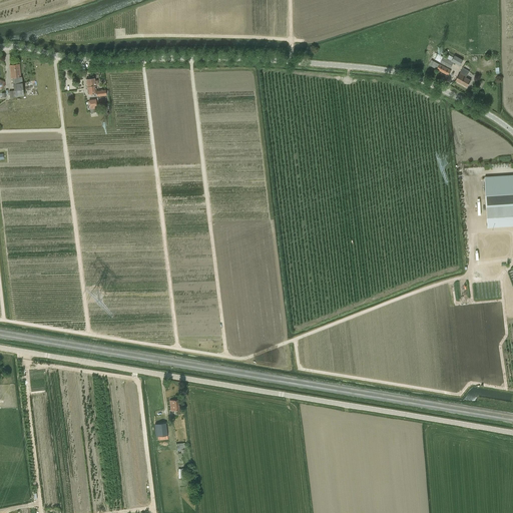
[(440,63),(440,62),(451,68),(454,62),(460,66),(463,60),(455,55),(451,61),(443,57),(443,56),(438,54),(435,60),(437,61),(436,61),(440,63)]
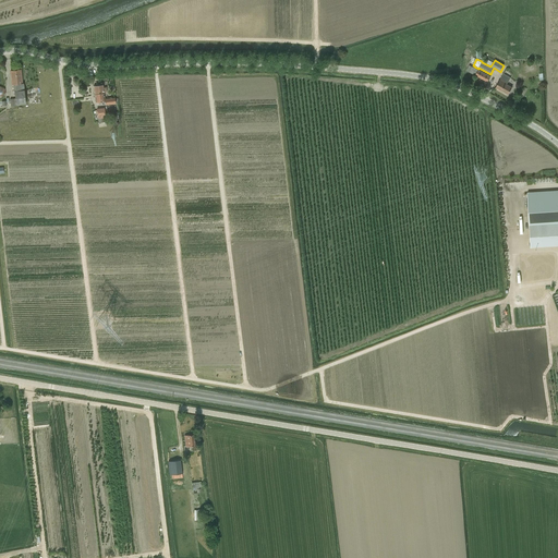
[(478,70),(470,65),(466,71),(475,75),(487,82),(490,76),(478,70)]
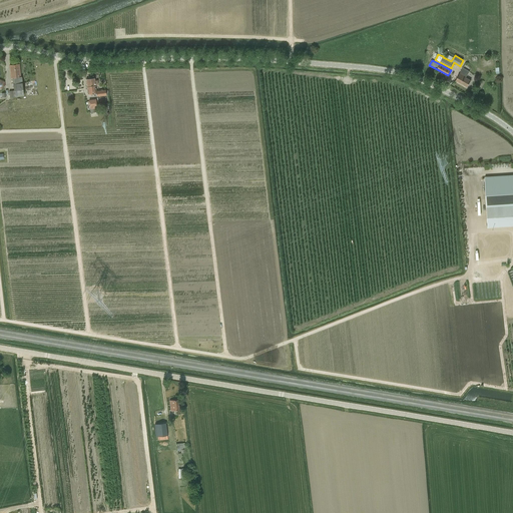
[(22,76),(21,76),(19,63),(9,65),(11,77),(12,77),(13,83),(14,90),(9,91),(10,96),(15,96),(24,95),(22,82),(22,76)]
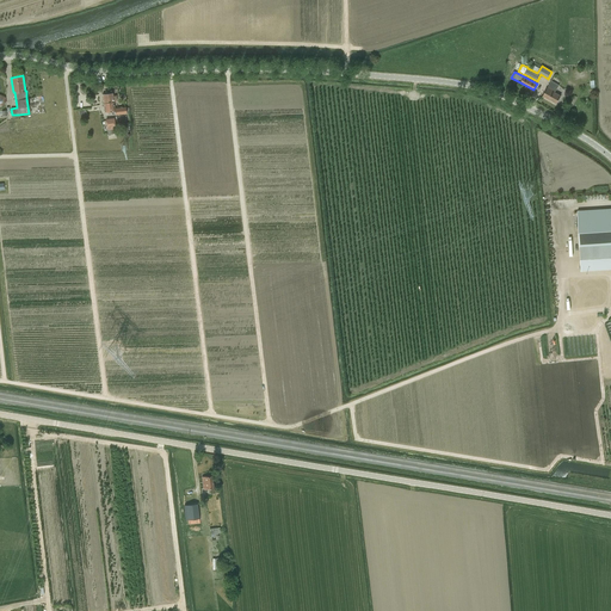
[(555,92),(556,91),(559,85),(551,80),(548,87),(543,96),(556,104),(561,96),(555,92)]
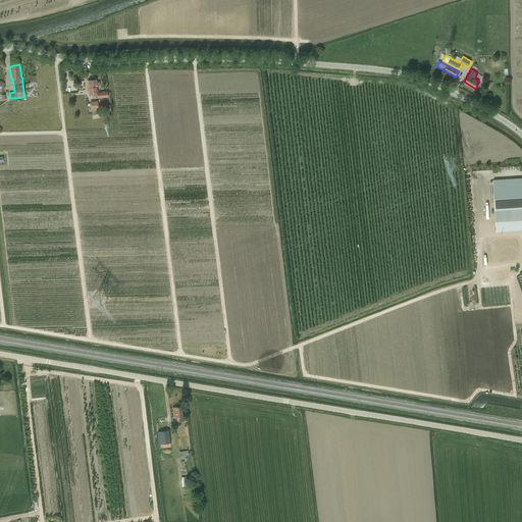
[(97,87),(100,86),(100,82),(97,83),(96,80),(88,81),(90,96),(98,95),(99,98),(107,97),(107,91),(98,92),(97,87)]
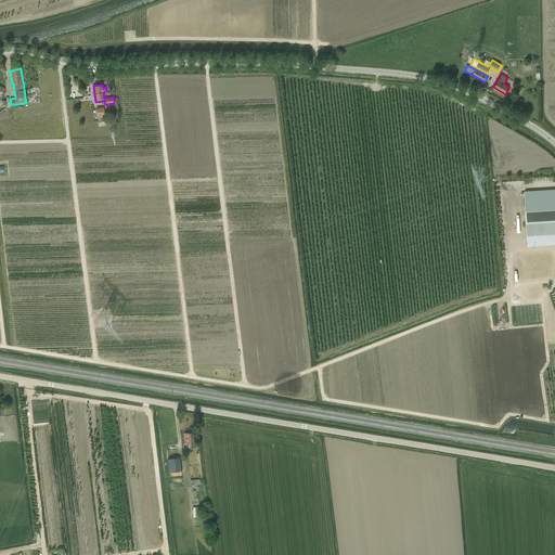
[(97,108),(97,114),(98,118),(98,123),(106,121),(105,117),(104,111),(103,107),(97,108)]
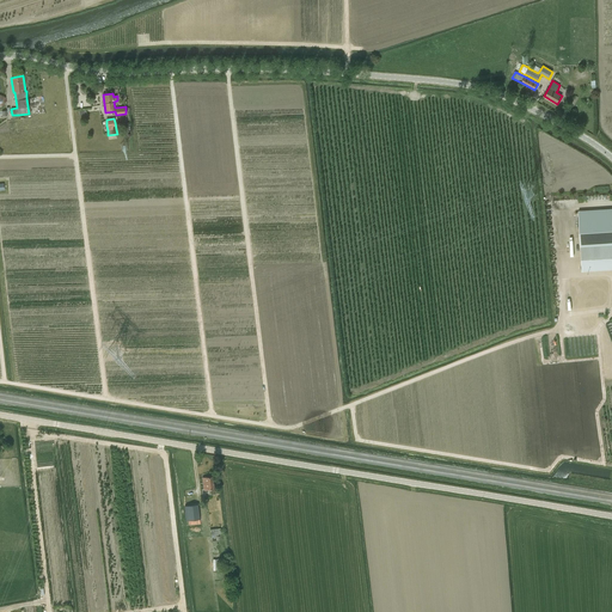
[(611,208),(579,210),(581,246),(582,270),(611,268),(611,208)]
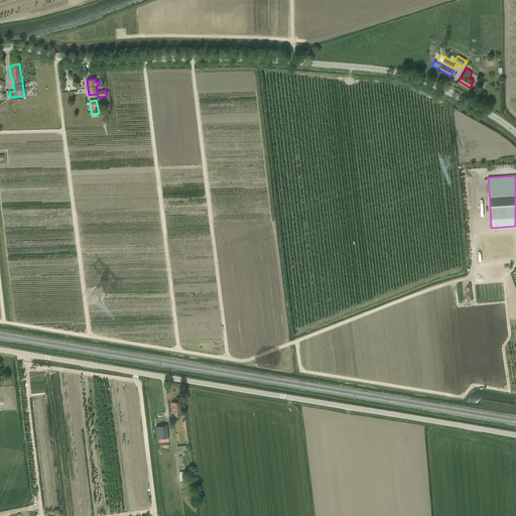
[(181,411),(180,411),(179,401),(173,402),(170,402),(171,412),(174,412),(177,412),(177,416),(182,416),(181,411)]
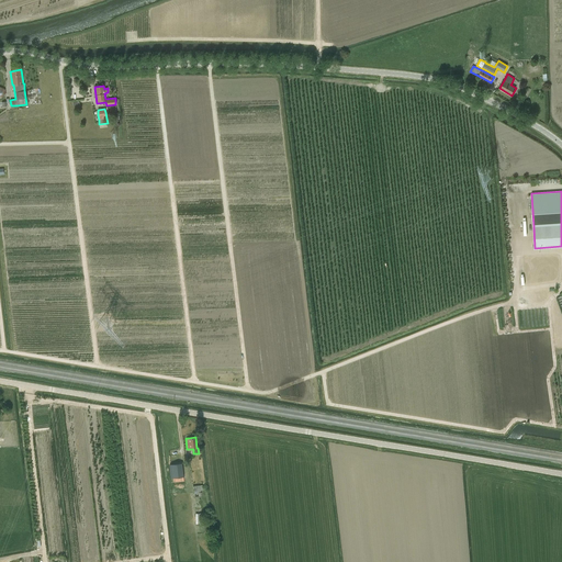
[(173,483),(184,482),(182,463),(169,464),(170,478),(172,478),(173,483)]
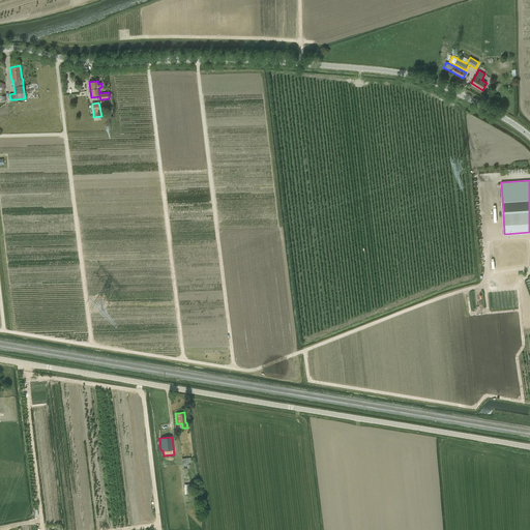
[(190,458),(182,459),(183,469),(189,468),(189,463),(192,462),(190,458)]
